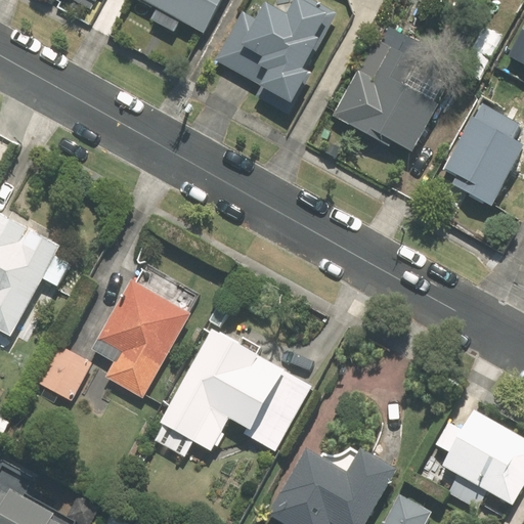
[(203,37),(223,0),(136,0),(157,11),(149,24),(173,36),(179,24),(203,37)]
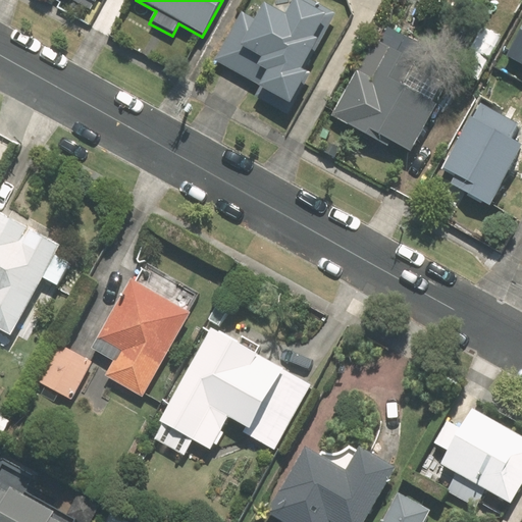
[(308,72),(340,15),(312,0),(299,0),(291,15),(270,4),(260,21),(245,12),(217,61),(264,88),(259,98),(291,115),(314,75),(308,72)]
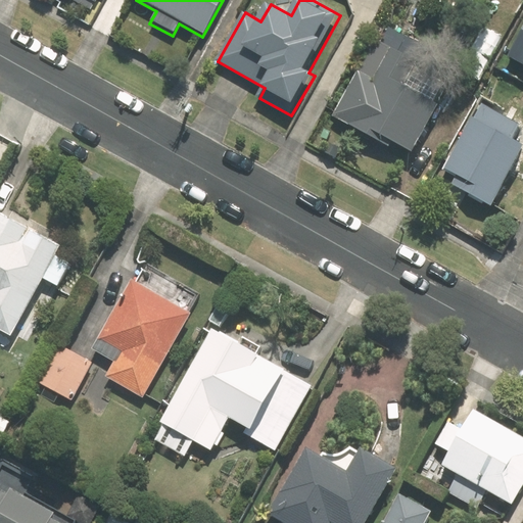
[(522,29),(507,59),(522,67),(522,29)]
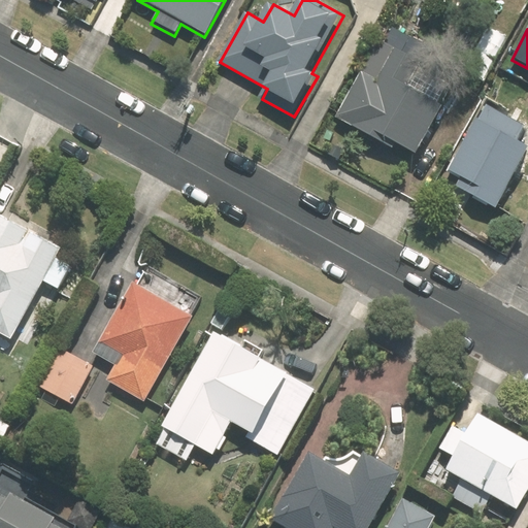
[(375,45),(335,120),(391,151),(394,145),(413,156),(438,109),(404,91),(419,65),(392,51),(390,54),(375,45)]
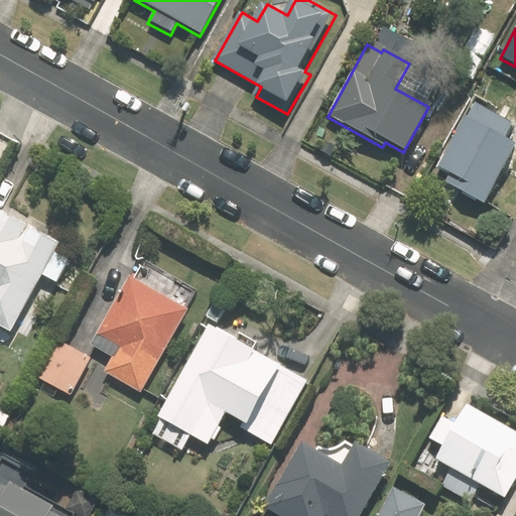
[(515,123),(477,101),(466,121),(465,119),(436,169),(449,175),(443,185),(483,207),(515,148),(505,142),(515,123)]
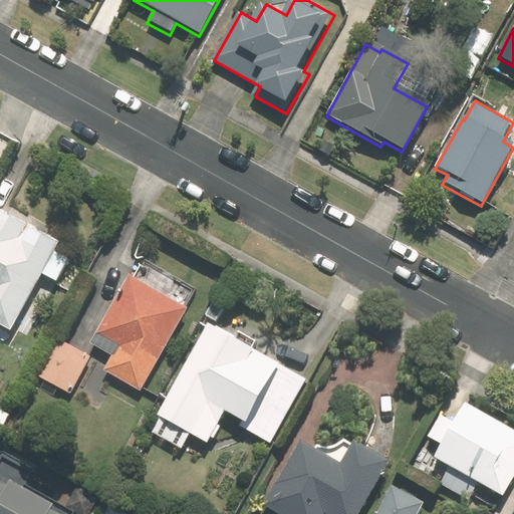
[(59,279),(71,258),(57,250),(62,241),(2,208),(0,212),(0,320),(14,328),(45,272),(59,279)]
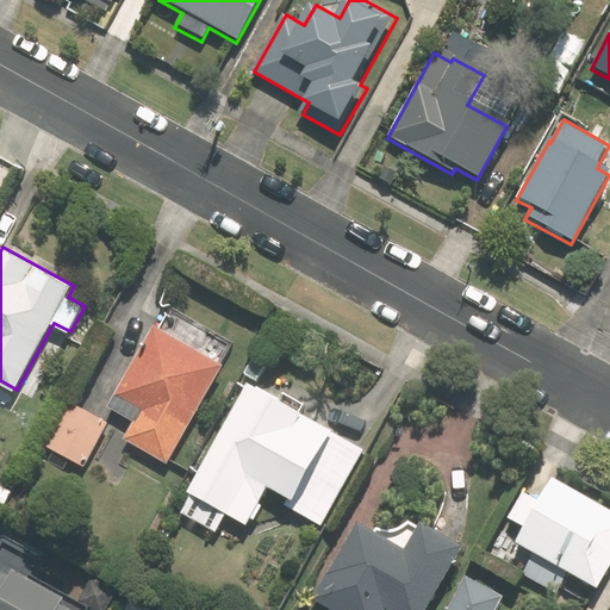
[(165,462),(221,361),(151,324),(106,405),(131,421),(122,439),(165,462)]
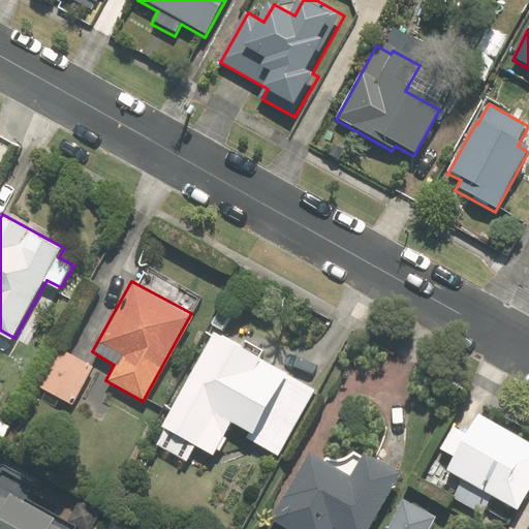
[(313,386),(212,332),(160,425),(211,453),(229,418),(250,430),(246,437),(276,454),(313,386)]
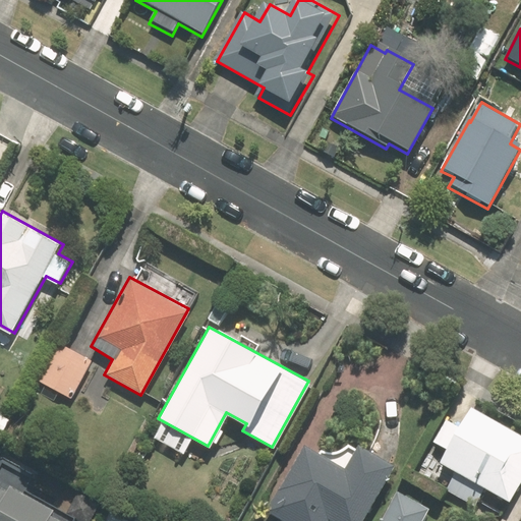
[(57,342),(37,379),(82,404),(103,367),(57,342)]
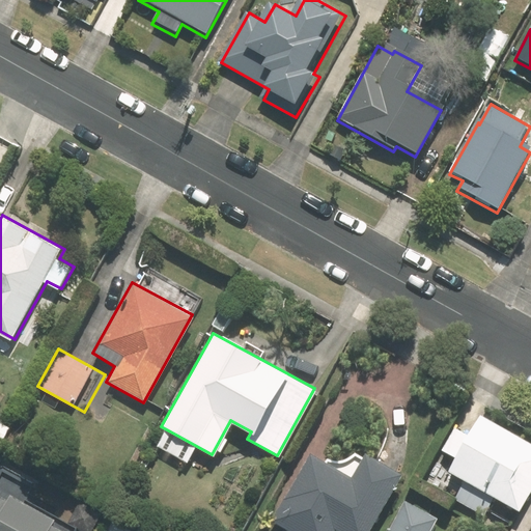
[(530,488),(530,442),(479,414),(473,424),(459,417),(442,449),(455,457),(448,470),(464,479),(453,499),(484,516),(495,496),(520,509),(530,488)]
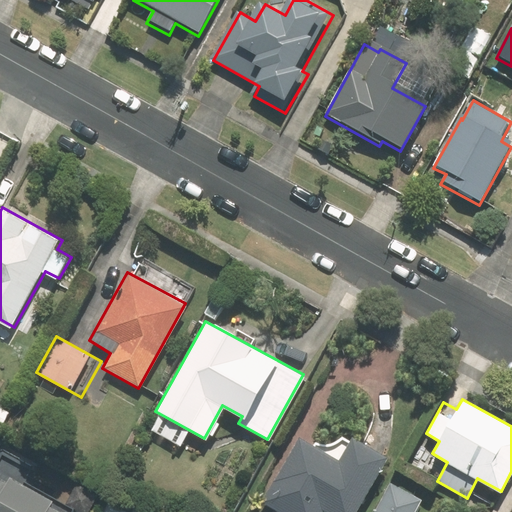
[(326,511),(356,511),(386,455),(351,436),(338,460),(297,437),(262,502),(279,511),(323,511),(324,511),(326,511)]
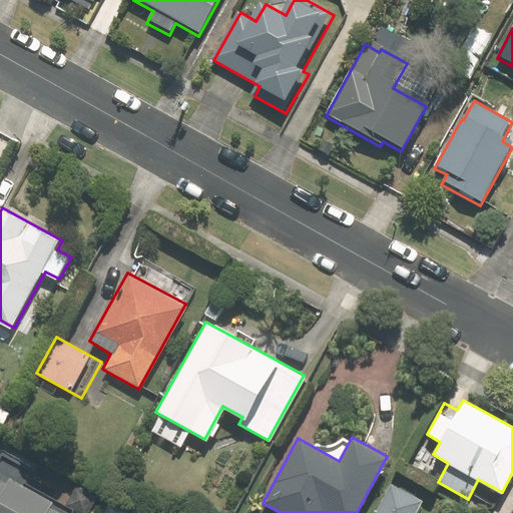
[(51,501),(11,479),(18,466),(1,457),(0,459),(0,476),(6,480),(4,483),(0,481),(0,512),(57,512),(47,507),(51,501)]
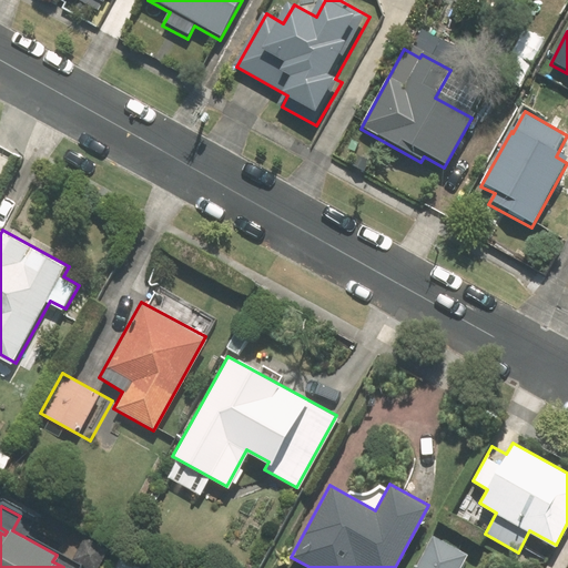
[(462,567),(469,555),(434,536),(416,567),(462,567)]
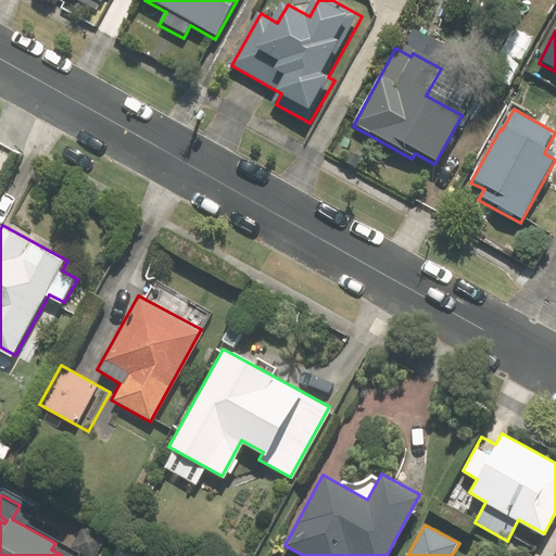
[(71,546),(86,555),(92,555),(104,536),(83,526),(71,546)]
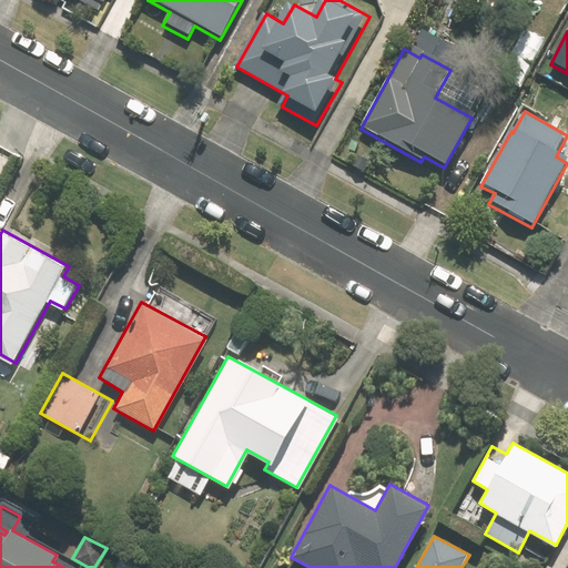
All buildings are outlined.
